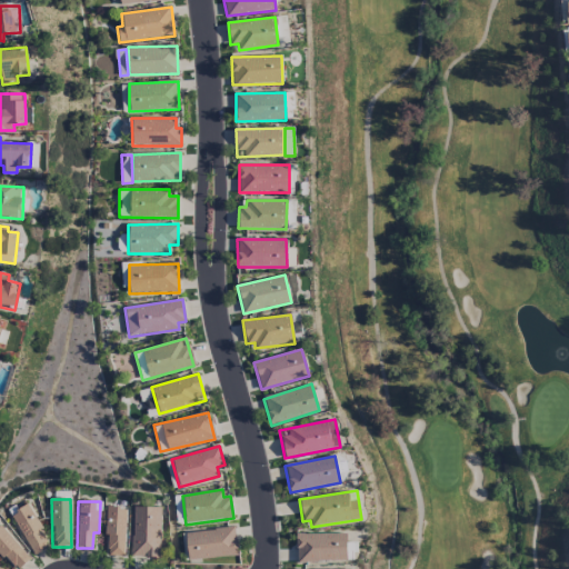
[(49,548),(29,506),(11,513),(31,556),(49,548)]
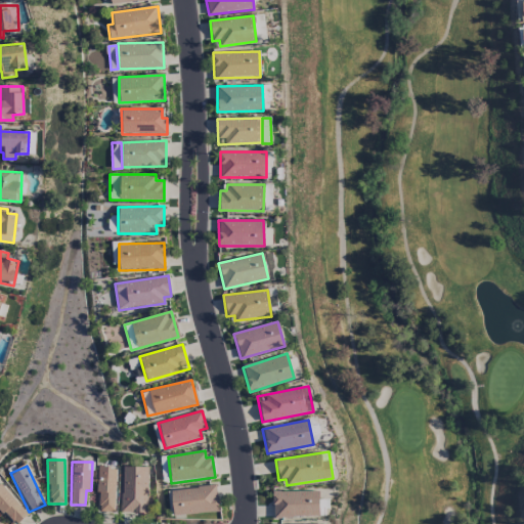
[(146,513),(147,467),(122,467),(121,513),(146,513)]
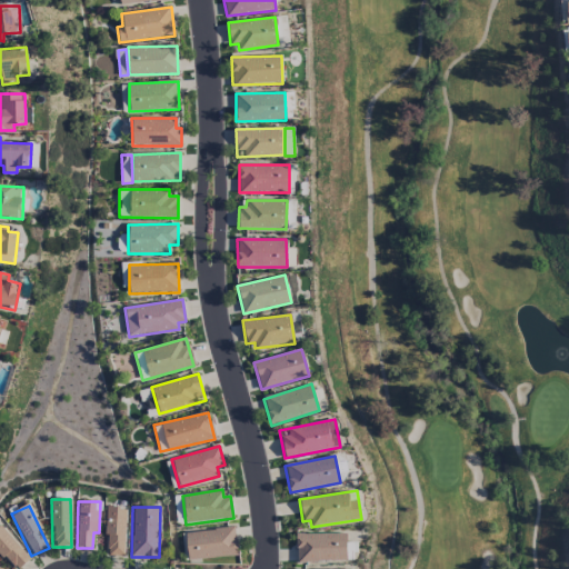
[(106,556),(125,556),(126,508),(107,508),(106,556)]
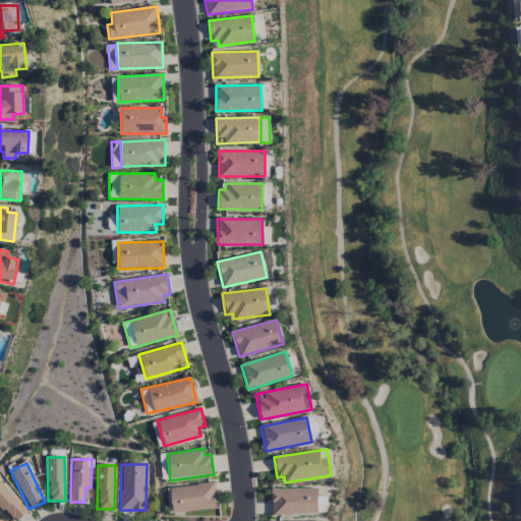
[(0,508),(12,520),(17,520),(27,512),(0,481),(0,508)]
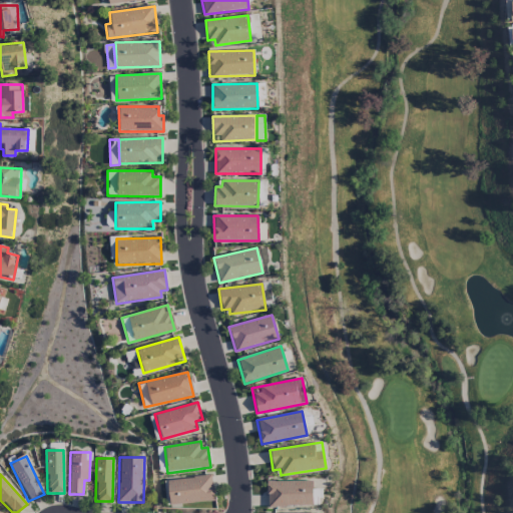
[(168,505),(213,501),(212,477),(167,480),(168,505)]
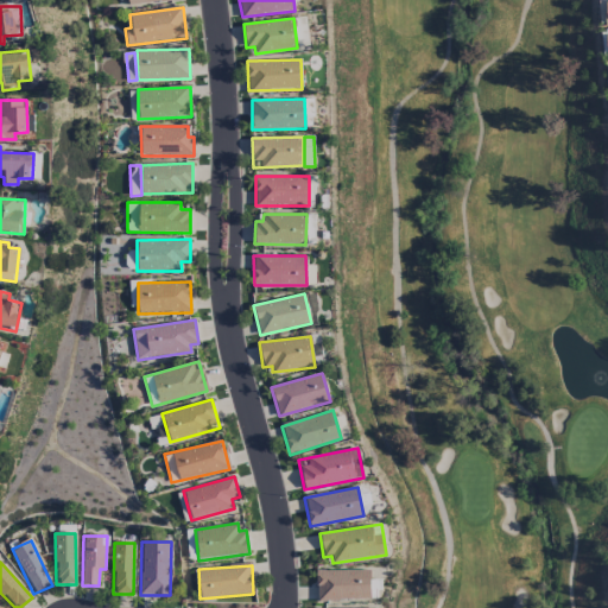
[(317,571),(317,600),(371,600),(371,570),(317,571)]
